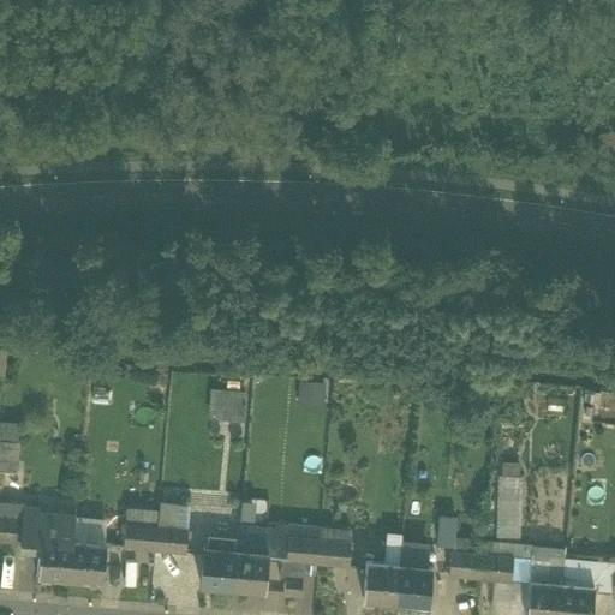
[(326,382),(299,381),(298,402),(324,404),(326,382)]
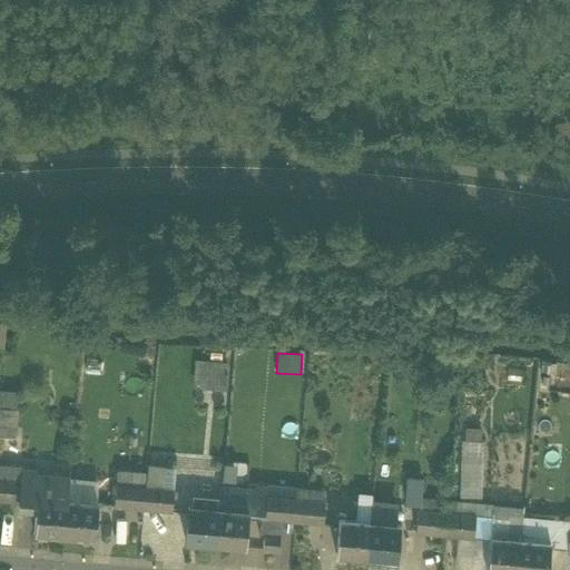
[(228,364),(194,360),(190,387),(225,391),(228,364)]
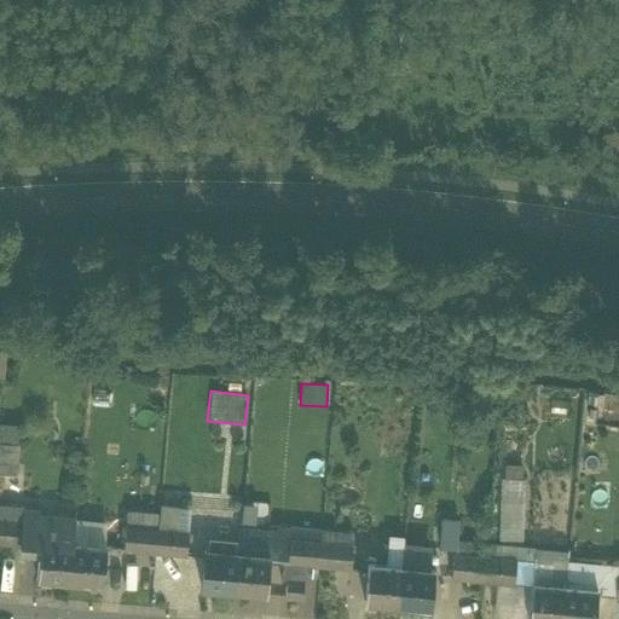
[(0,433),(0,443),(18,445),(19,424),(1,422),(0,433)]
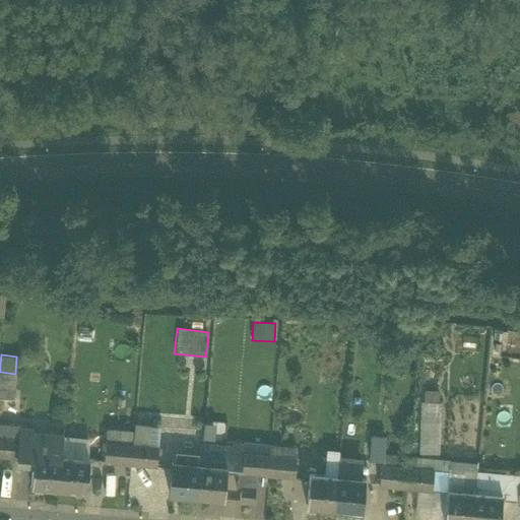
[(0,398),(12,399),(15,374),(0,372),(0,398)]
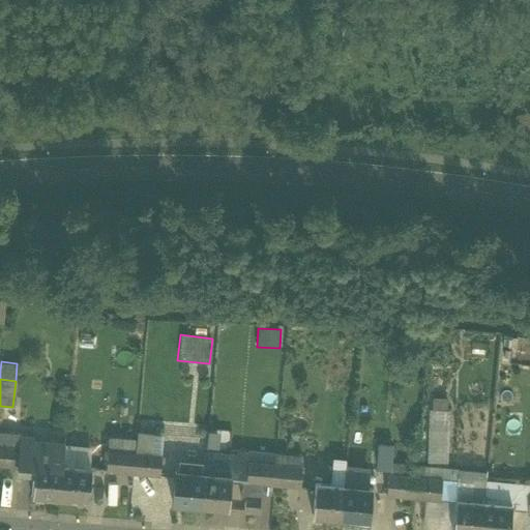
[(447,463),(449,410),(429,409),(427,463),(447,463)]
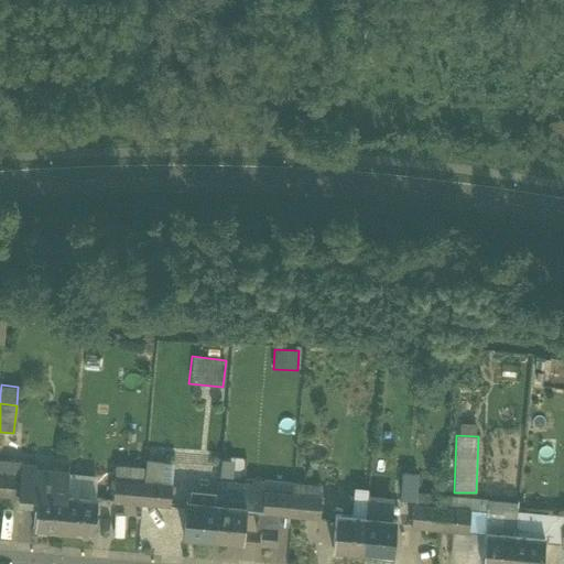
[(220,456),(219,477),(232,478),(235,457),(220,456)]
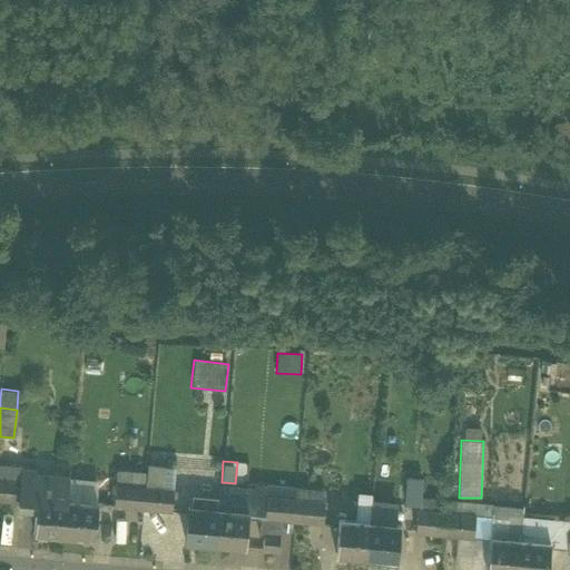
[(147,464),(146,472),(145,485),(163,487),(165,465),(147,464)]
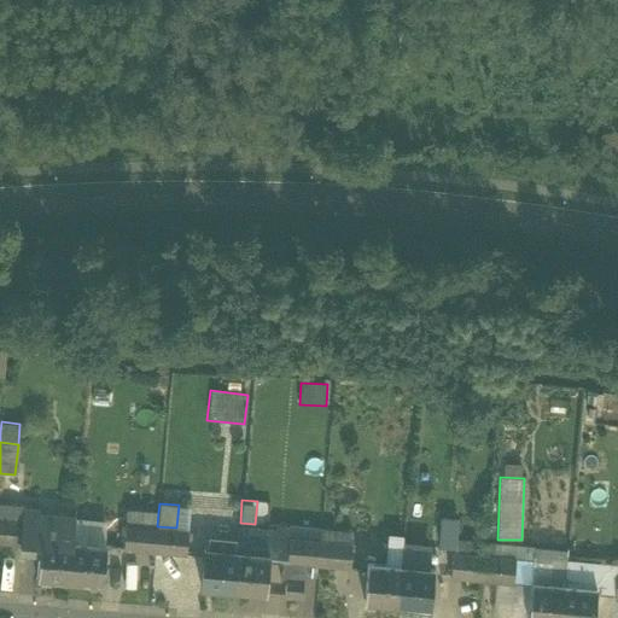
[(0,505),(0,541),(22,543),(23,519),(9,518),(10,506),(0,505)]
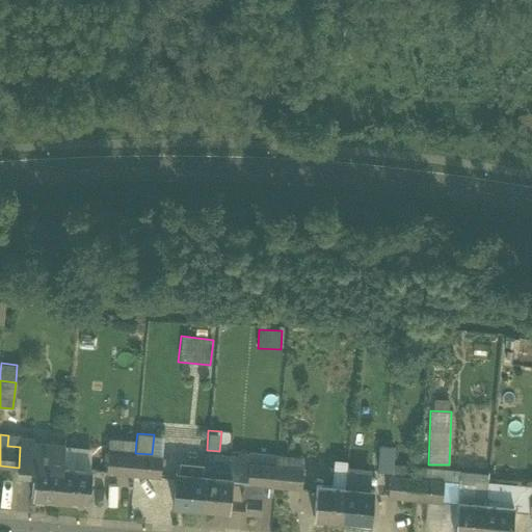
[(152,454),(162,455),(164,435),(154,434),(152,454)]
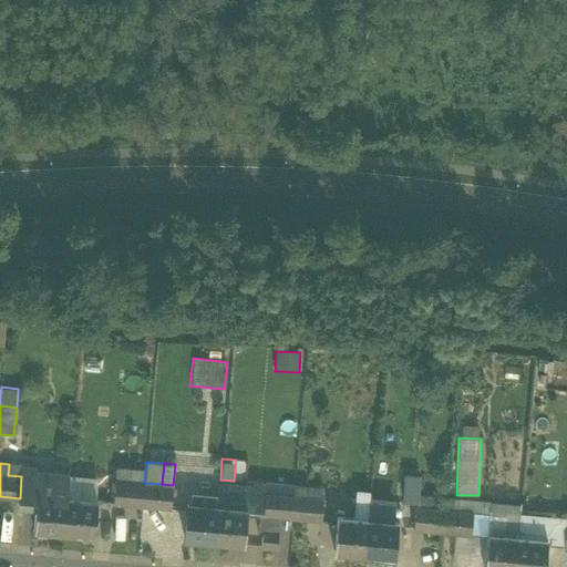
[(22,465),(9,464),(8,475),(21,476),(22,472),(22,465)]
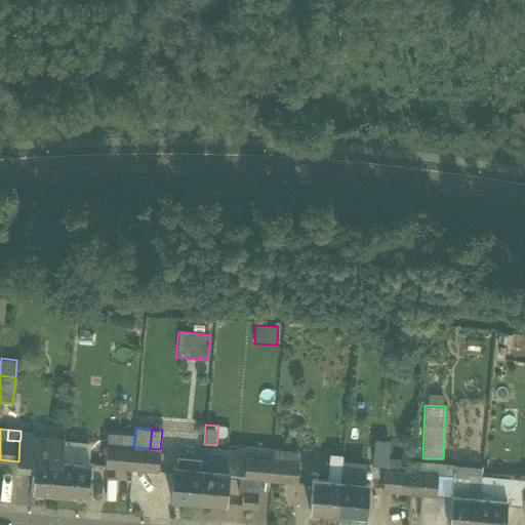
[(107,445),(133,447),(134,435),(108,433),(107,445)]
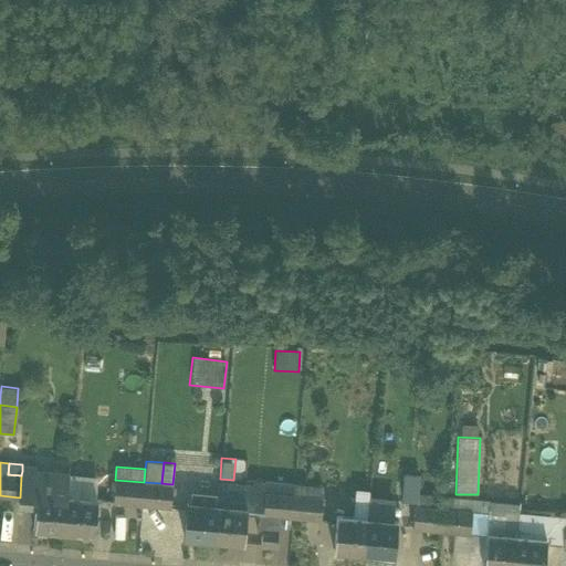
[(19,502),(35,503),(37,493),(39,472),(22,471),(21,475),(20,498),(19,502)]
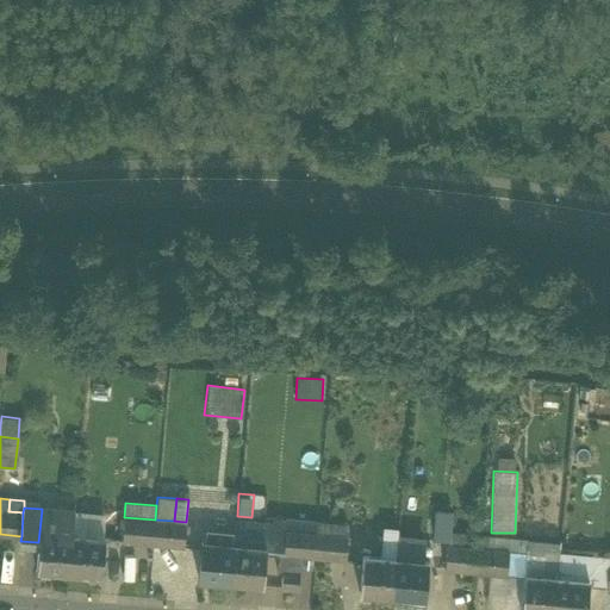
[(42,509),(39,531),(72,534),(74,511),(42,509)]
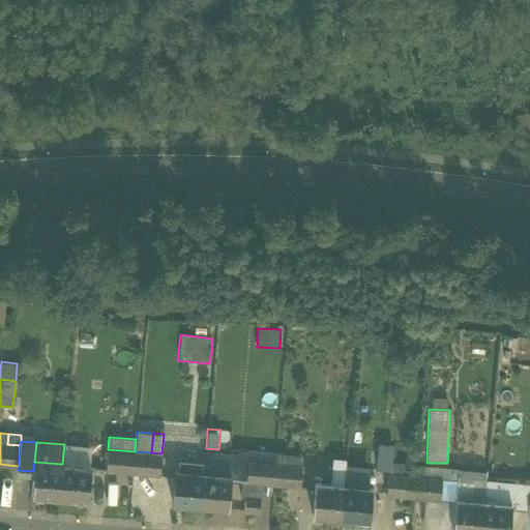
[(203,473),(231,475),(233,450),(218,449),(206,448),(203,473)]
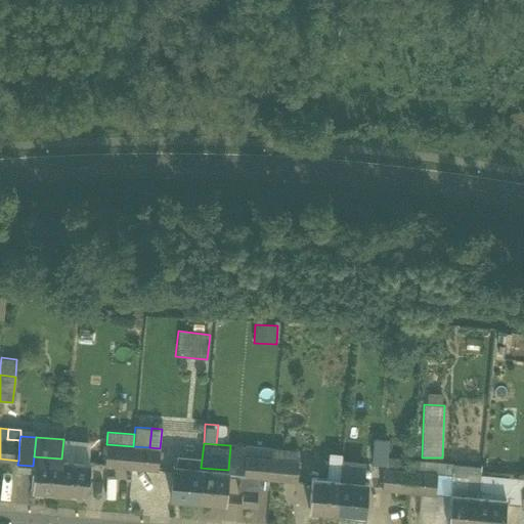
[(373,467),(384,468),(385,456),(386,444),(375,443),(373,467)]
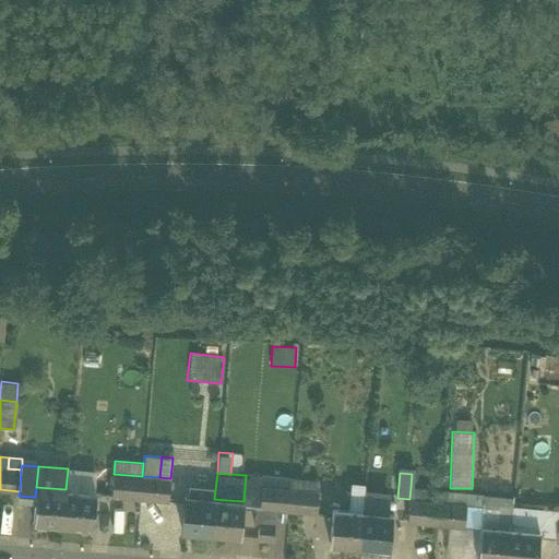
[(113,496),(140,498),(142,476),(114,474),(113,496)]
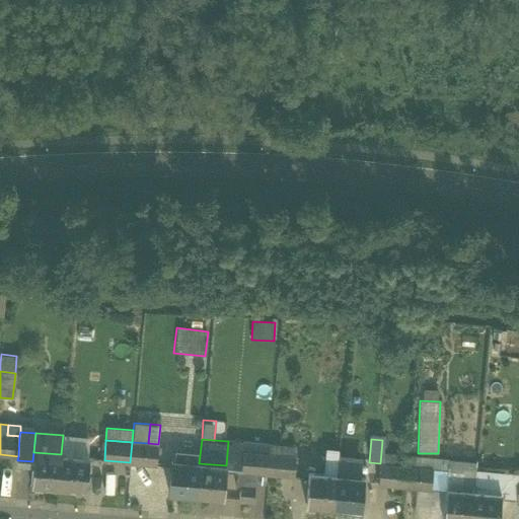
[(228,441),(226,465),(241,466),(243,451),(270,453),(270,445),(228,441)]
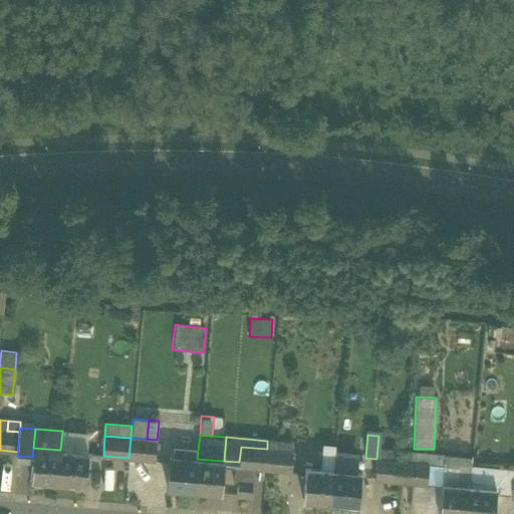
[(129,458),(155,460),(157,440),(147,439),(131,438),(129,458)]
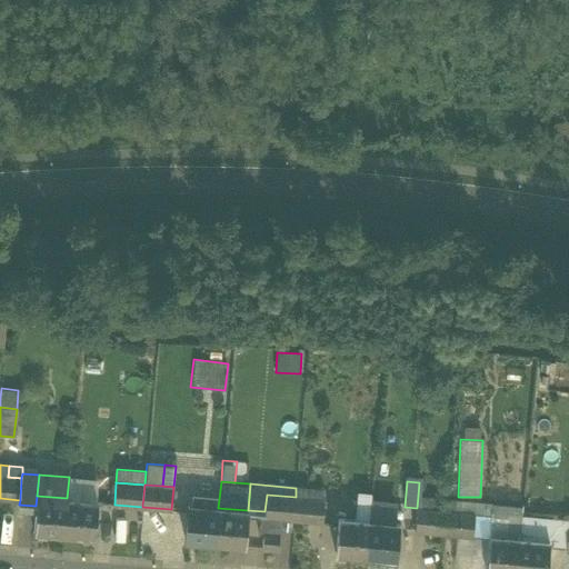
[(296,497),(323,499),(325,489),(296,488),(296,497)]
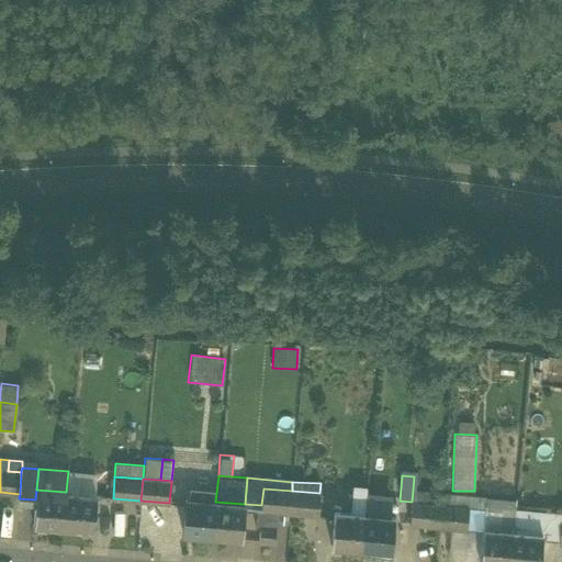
[(188,498),(213,501),(214,489),(189,486),(188,498)]
